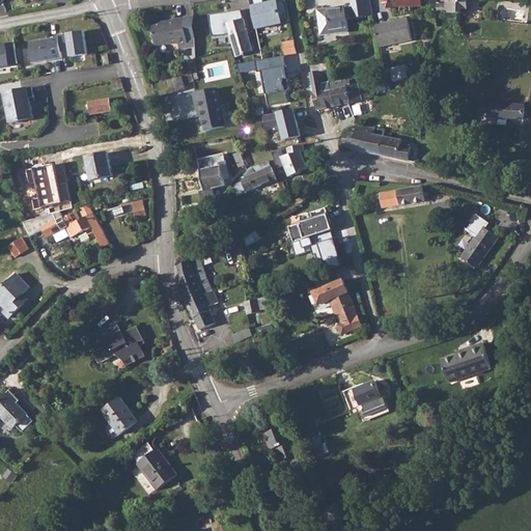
[(250,0),(256,24),(286,17),(284,0),(276,0),(264,2),(263,0),(250,0)]
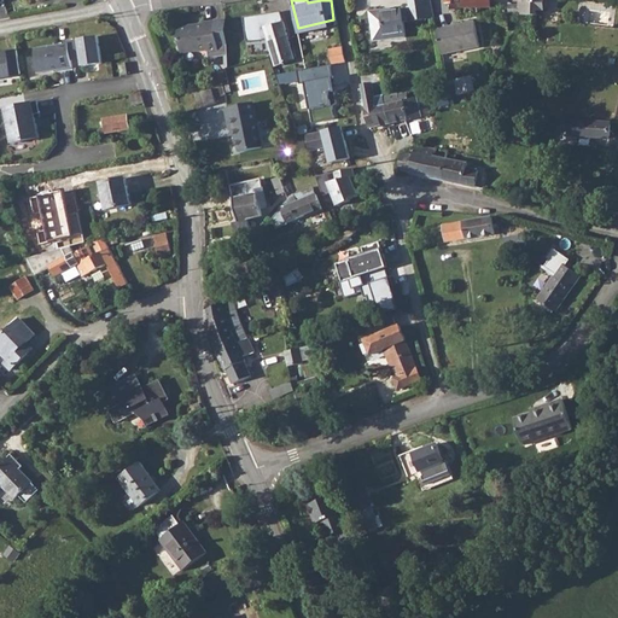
[(383,10),(371,11),(374,38),(386,35),(386,40),(407,36),(406,22),(427,18),(426,10),(433,9),(431,0),(425,0),(424,0),(408,0),(409,3),(408,5),(409,9),(394,11),(384,12),(383,10)]
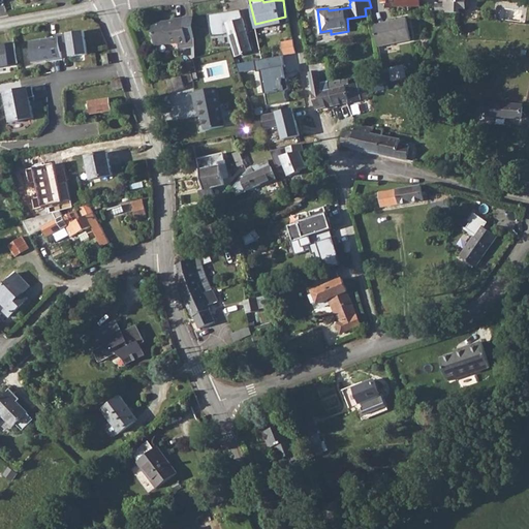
[(392,0),(380,0),(380,3),(384,3),(384,8),(392,8),(392,5),(392,0)]
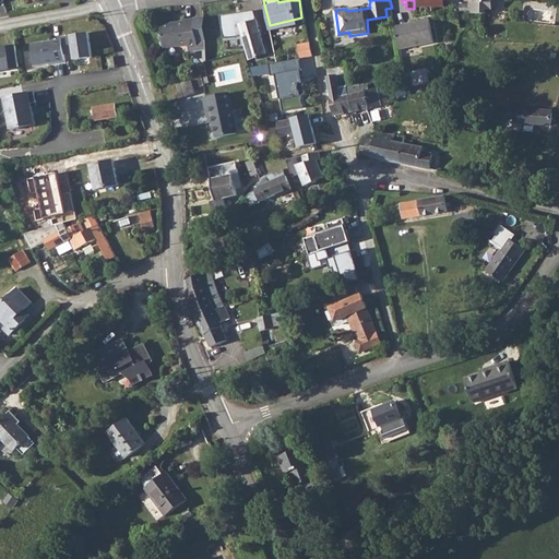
[(460,6),(459,12),(484,13),(485,9),(494,9),(494,0),(468,0),(470,3),(460,3),(460,6)]
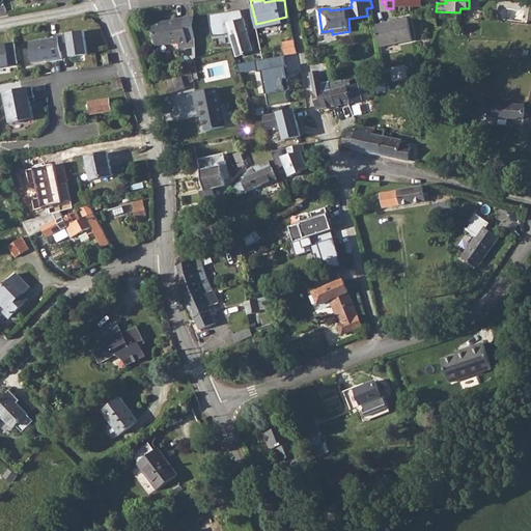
[(187,48),(196,47),(193,16),(173,18),(173,20),(152,22),(155,44),(177,42),(177,43),(187,42),(187,48)]
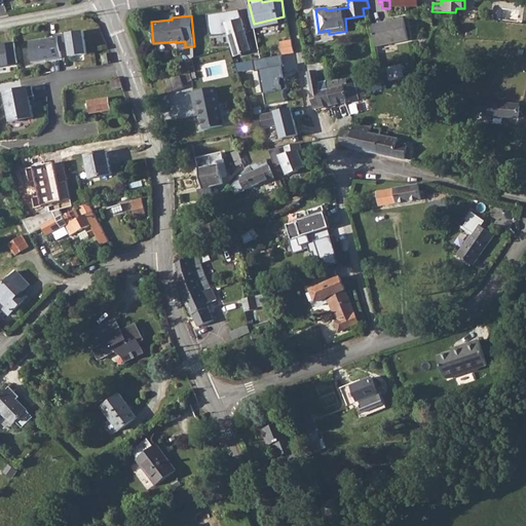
[(252,50),(241,17),(224,23),(234,55),(252,50)]
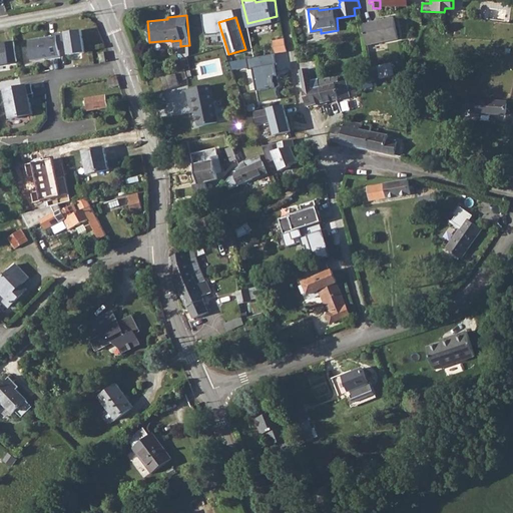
[(377,22),(363,25),(367,45),(399,39),(394,17),(377,20),(377,22)]
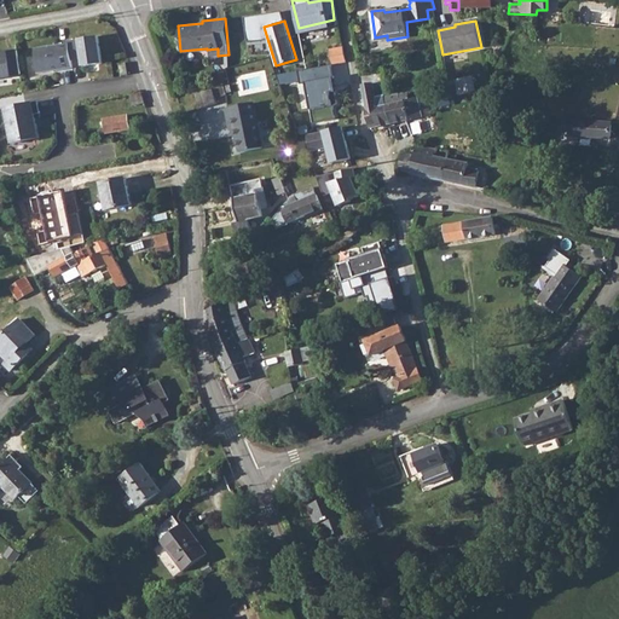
[(69,41),(36,46),(40,73),(74,67),(74,59),(82,58),(82,64),(104,62),(98,34),(69,39),(69,41)]
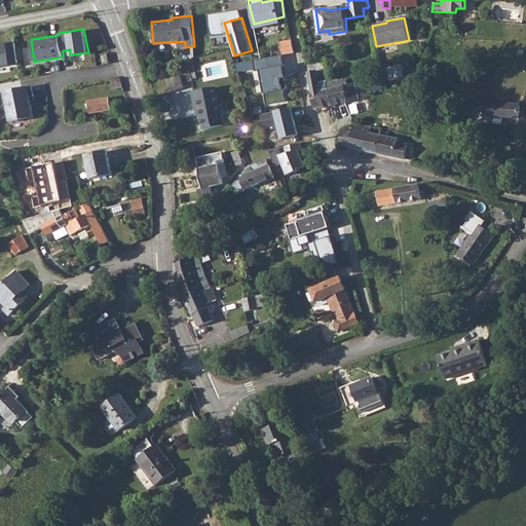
[(292,40),(279,42),(283,53),(294,52),(292,40)]
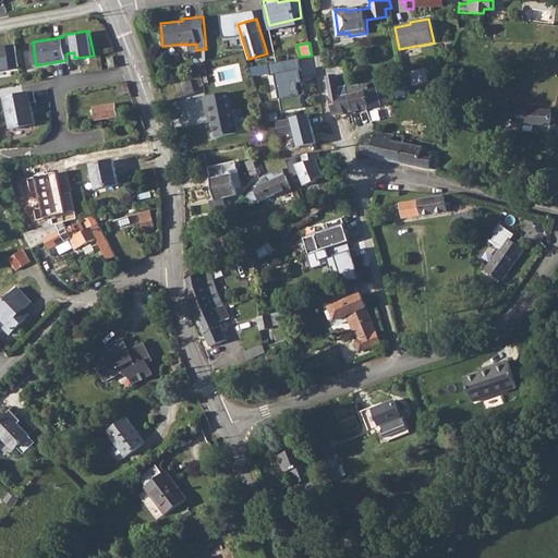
[(14,45),(0,46),(0,70),(19,67),(14,45)]
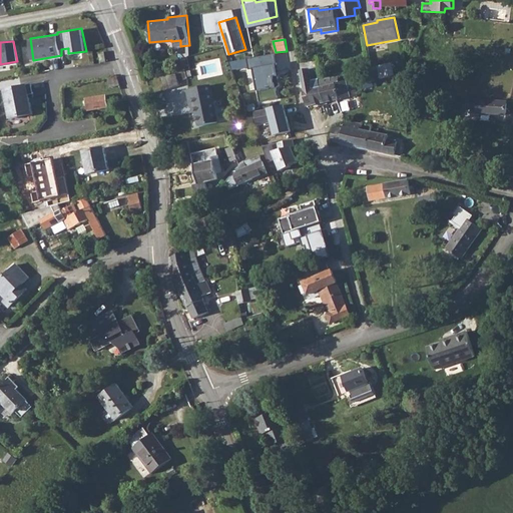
[(253,68),(259,100),(277,97),(276,86),(279,85),(277,76),(274,76),(272,65),(276,64),(275,53),(246,58),(249,68),(253,68)]
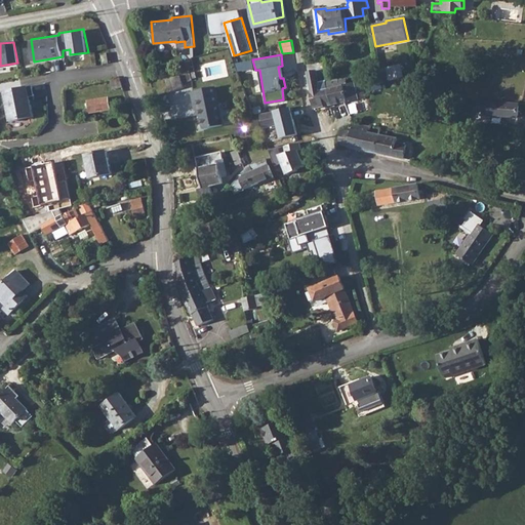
[(402,64),(388,67),(391,80),(405,76),(402,64)]
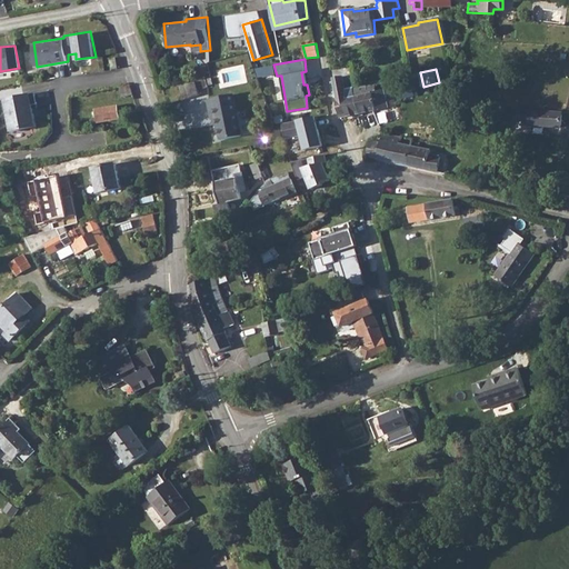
[(196,81),(179,87),(183,99),(200,95),(199,90),(196,81)]
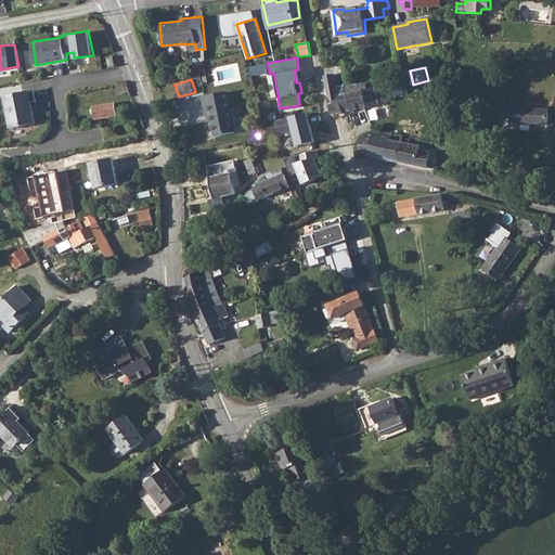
[(128,82),(118,85),(120,94),(130,92),(128,82)]
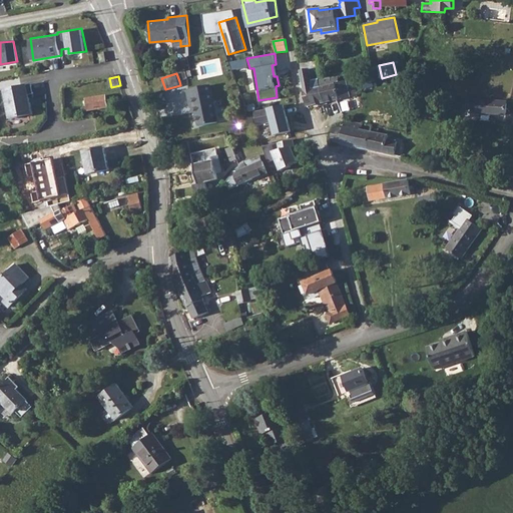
[(319,78),(303,82),(303,89),(307,106),(324,102),(321,87),(321,85),(320,85),(319,79),(319,78)]
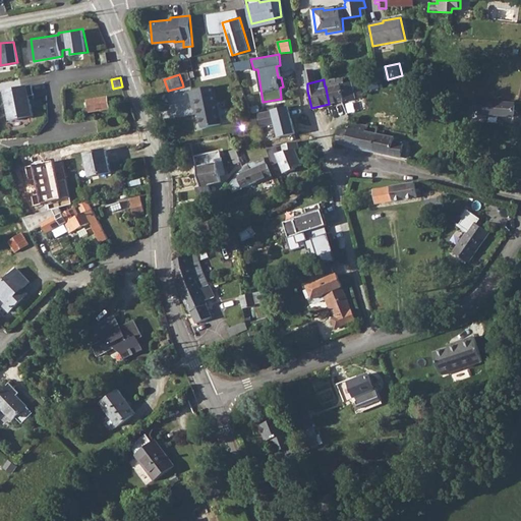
[(341,84),(326,89),(329,104),(362,97),(358,79),(341,83),(341,84)]
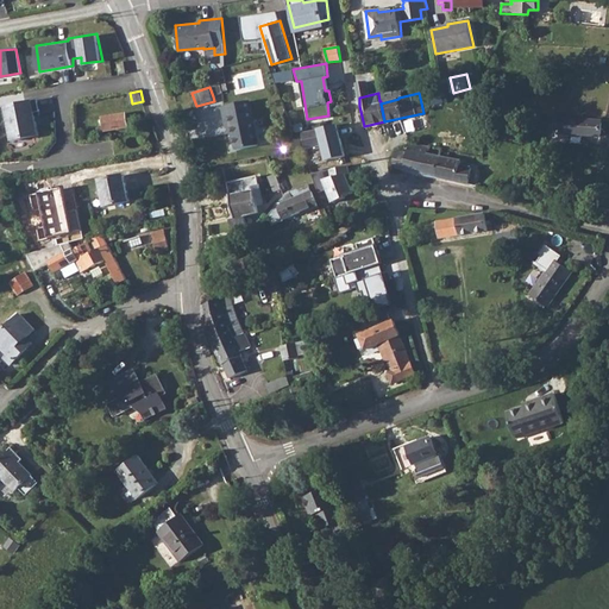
[(33,98),(5,102),(12,139),(42,135),(33,98)]
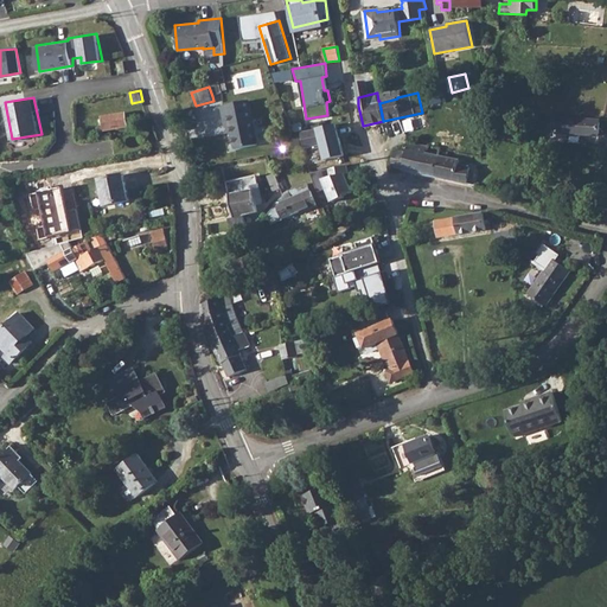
[(249,100),(222,106),(227,133),(231,133),(236,149),(259,145),(249,100)]
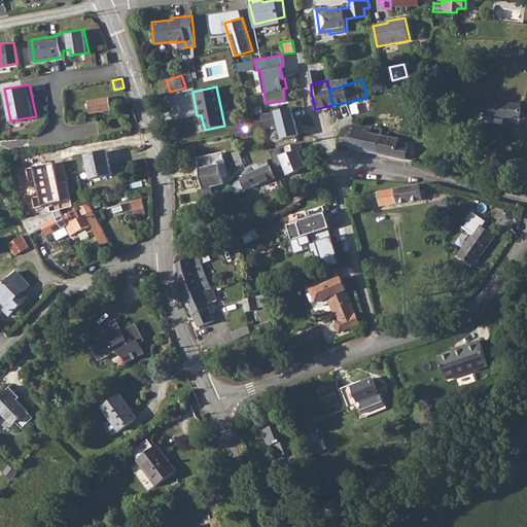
[(91,110),(85,111),(85,114),(111,110),(109,98),(90,102),(91,110)]
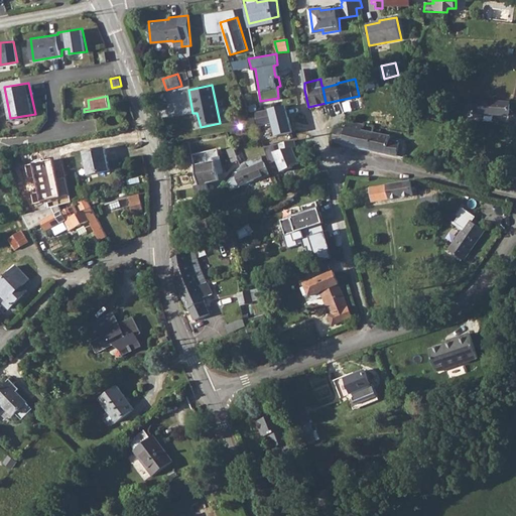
[(478,101),(468,101),(467,116),(482,117),(482,114),(509,115),(510,102),(478,100),(478,101)]
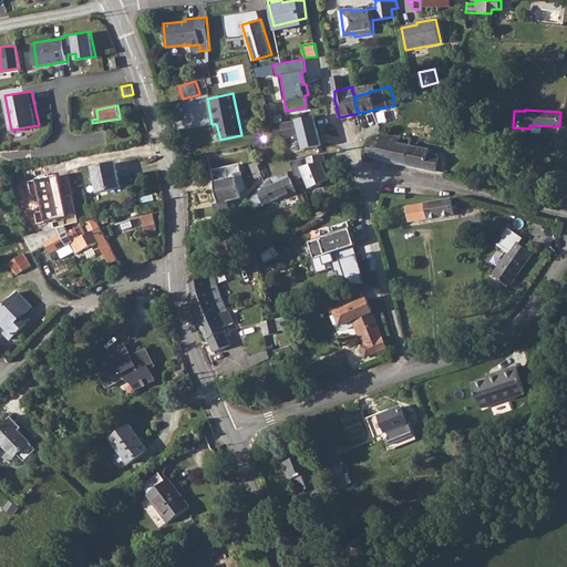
[(302,119),(280,123),(284,138),(306,134),(302,119)]
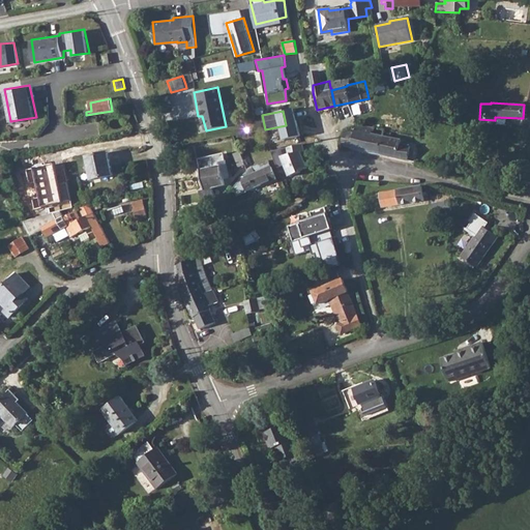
[(373,126),(357,123),(354,134),(345,131),(342,146),(367,152),(373,126)]
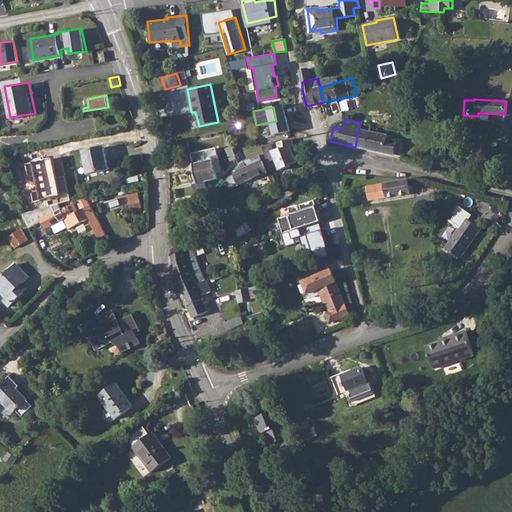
[(360,122),(355,147),(367,149),(371,131),(372,125),(372,124),(361,122),(360,122)]
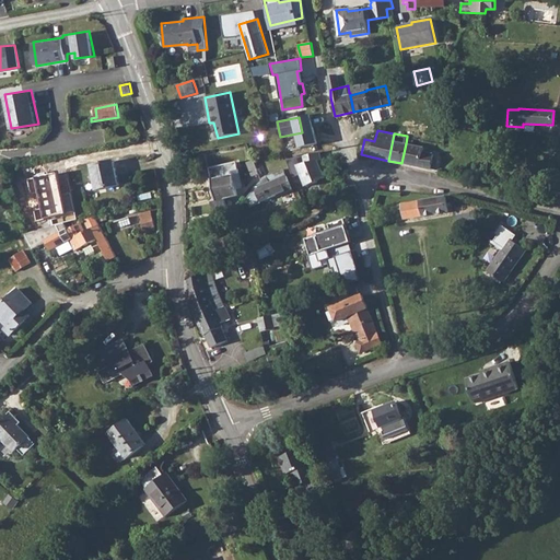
[(406,143),(401,163),(428,168),(439,171),(442,156),(434,155),(434,153),(423,151),(424,148),(406,143)]
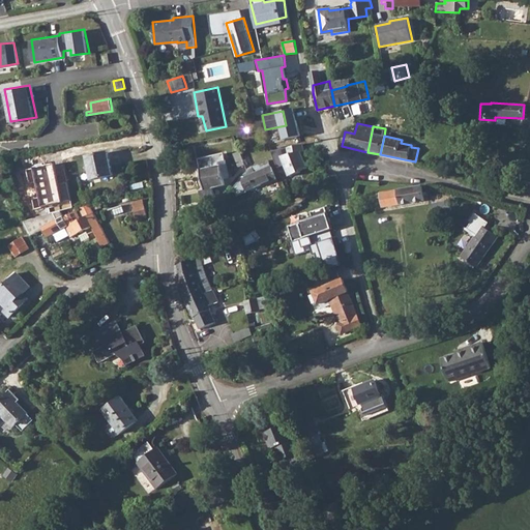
[(245,165),(240,150),(233,153),(238,168),(245,165)]
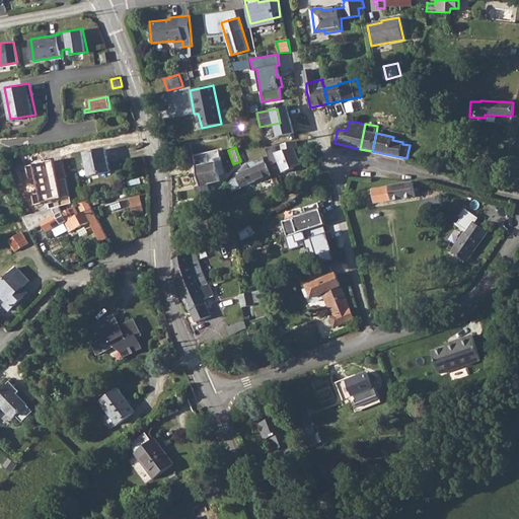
[(104,149),(84,154),(89,176),(109,171),(104,149)]
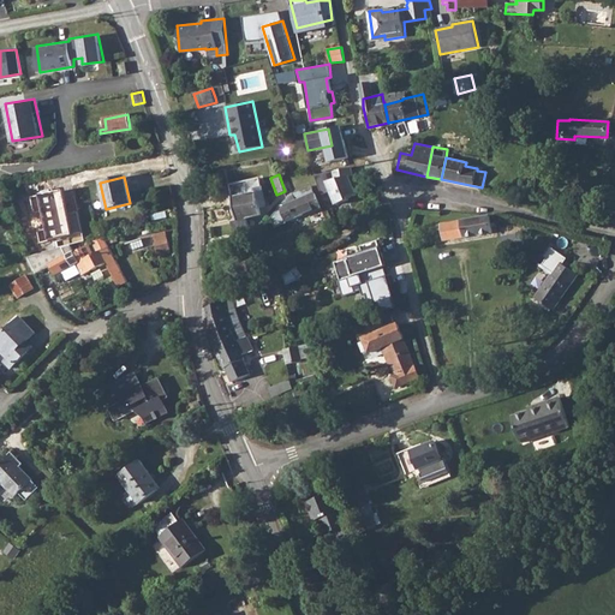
[(261,178),(230,184),(238,220),(232,221),(234,232),(250,228),(248,218),(262,215),(261,207),(257,192),(263,191),(261,178)]
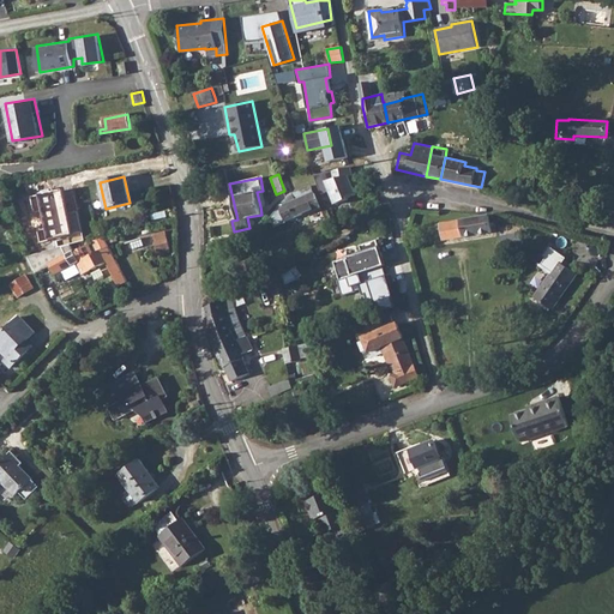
[(351,179),(332,186),(337,199),(357,192),(351,179)]
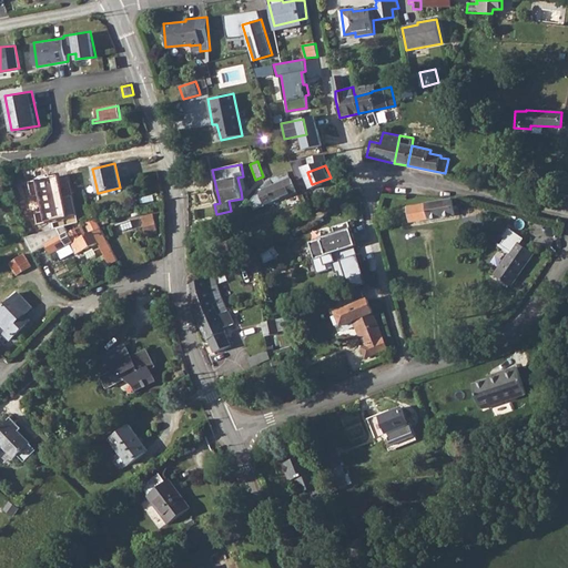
[(260,193),(264,204),(295,192),(291,179),(286,180),(285,176),(272,181),(274,185),(262,191),(260,193)]
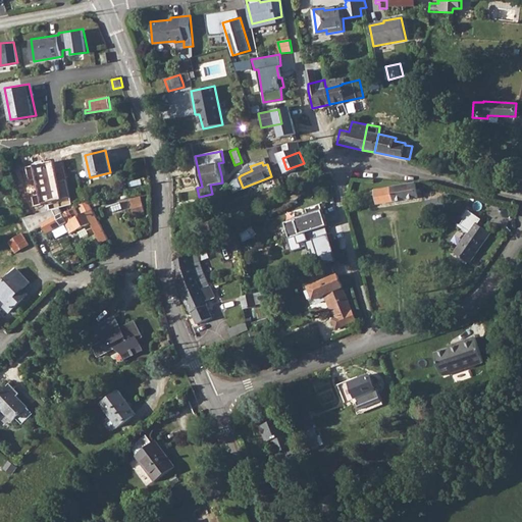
[(415,184),(371,191),(372,195),(375,194),(377,204),(418,197),(417,193),(421,192),(420,188),(419,188),(419,185),(416,185),(415,184)]
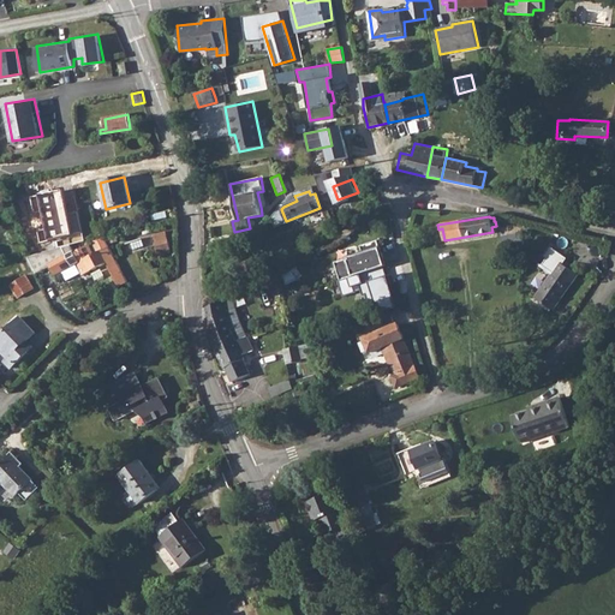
[(166,232),(155,236),(159,251),(169,249),(166,232)]
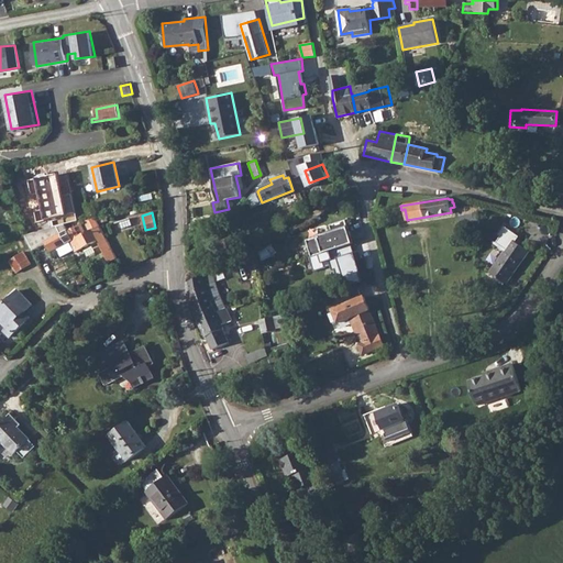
[(477,213),(459,216),(460,228),(472,225),(479,224),(477,213)]
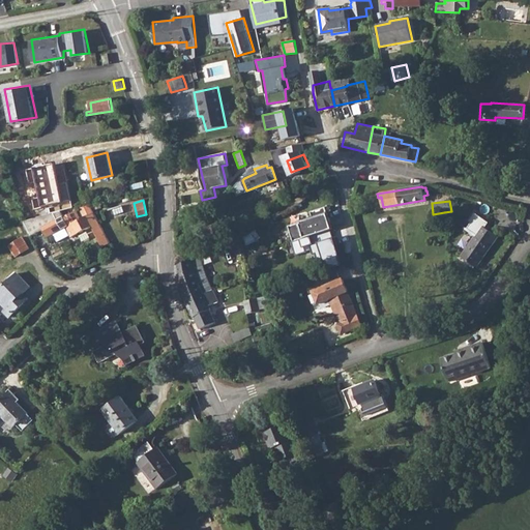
[(288,226),(293,241),(302,238),(331,229),(332,229),(324,202),(310,206),(313,217),(288,226)]
